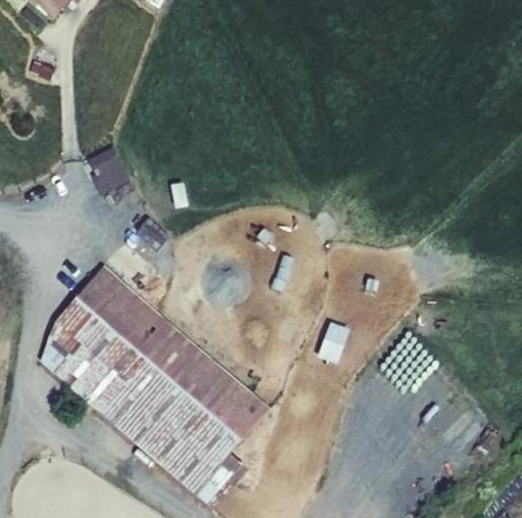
[(20,0),(36,12),(46,0),(20,0)]
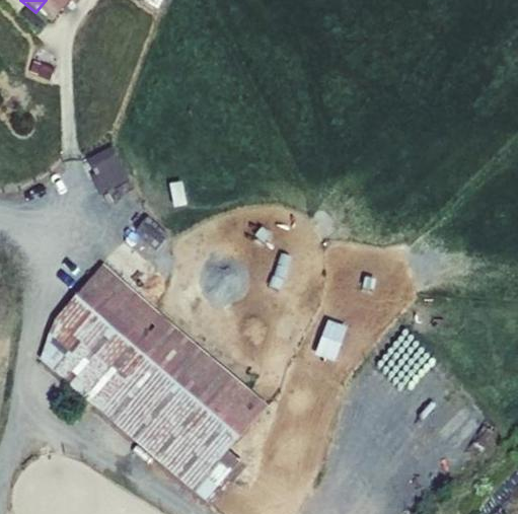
[(120,140),(90,154),(106,188),(136,174),(120,140)]
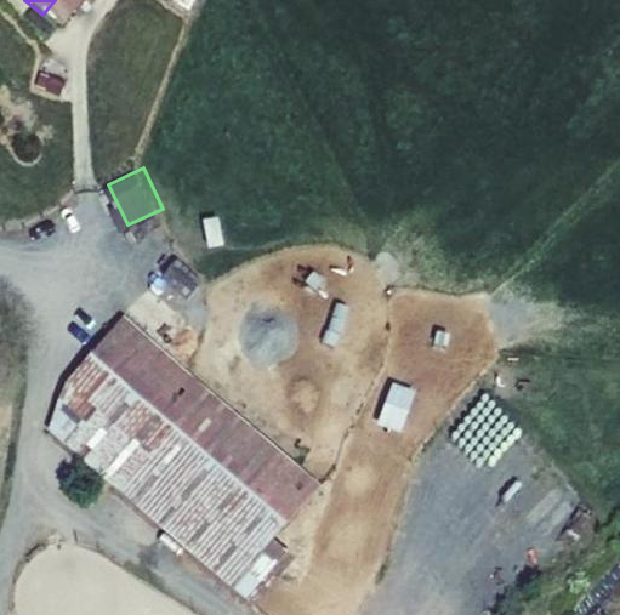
[(319,485),(123,314),(67,380),(154,463),(132,502),(254,607),(296,559),(272,540),(319,485)]
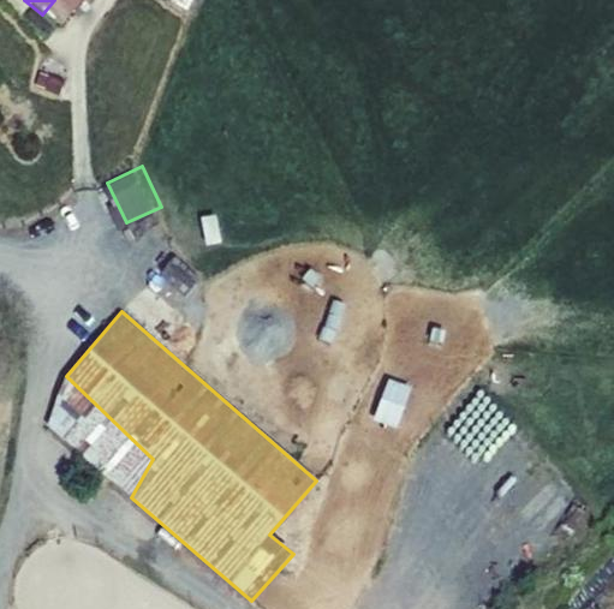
[(153,459),(66,376),(64,380),(47,424),(131,497),(153,459)]
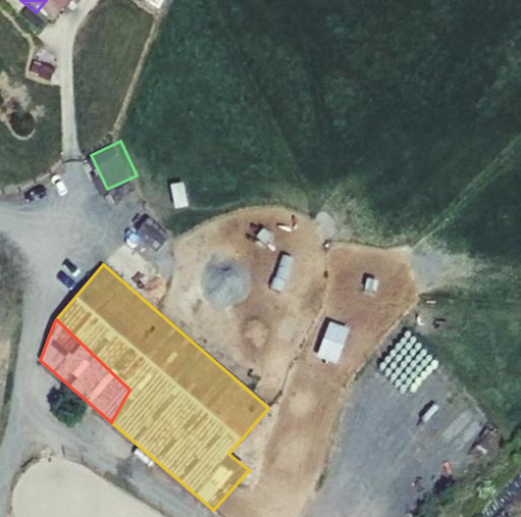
[(426,445),(447,416),(429,404),(409,432),(426,445)]
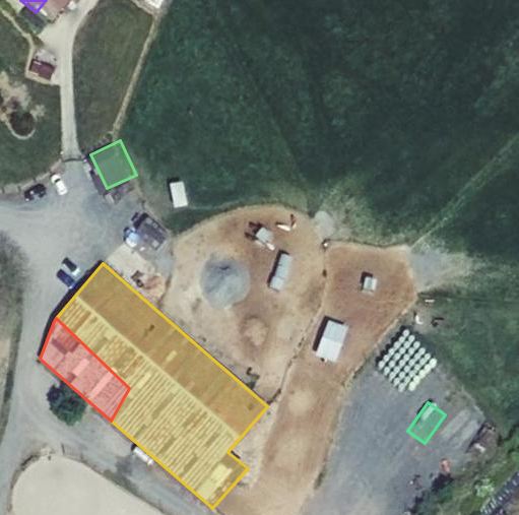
All buildings are outlined.
